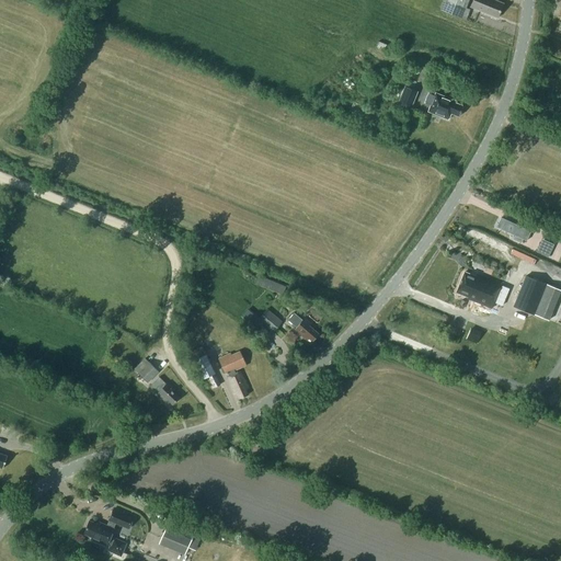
[(469,11),(465,9),(468,0),(444,0),(441,10),(466,20),(469,11)]
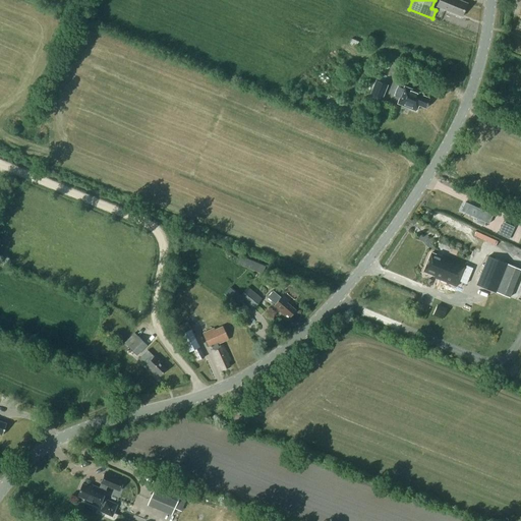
[(439,0),(437,5),(443,8),(462,16),(467,3),(460,0),(439,0)]
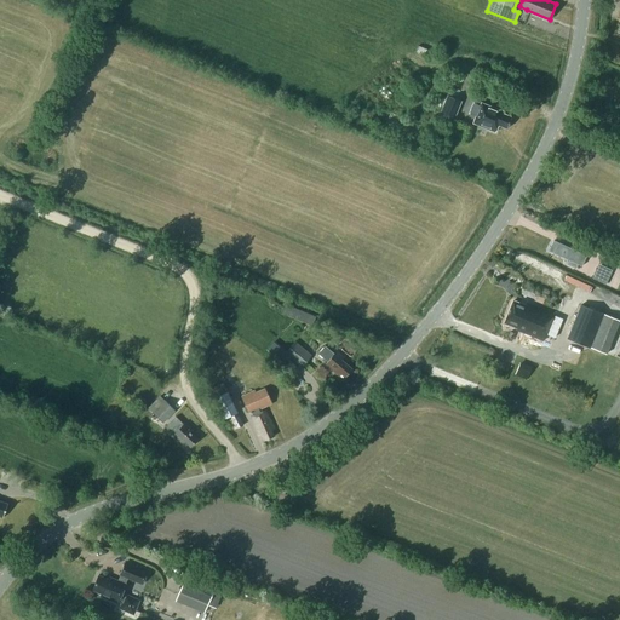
[(448,96),(441,113),(454,118),(461,101),(448,96)]
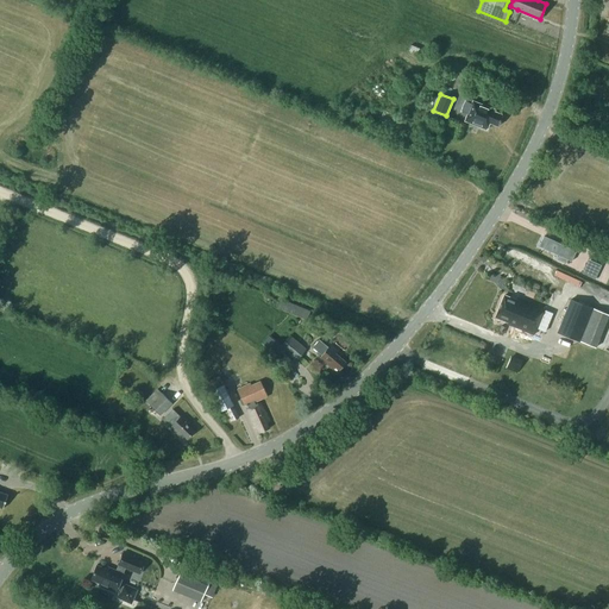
[(465,101),(460,111),(468,114),(465,121),(487,130),(489,123),(498,126),(502,114),(494,111),(495,110),(472,101),(471,104),(465,101)]
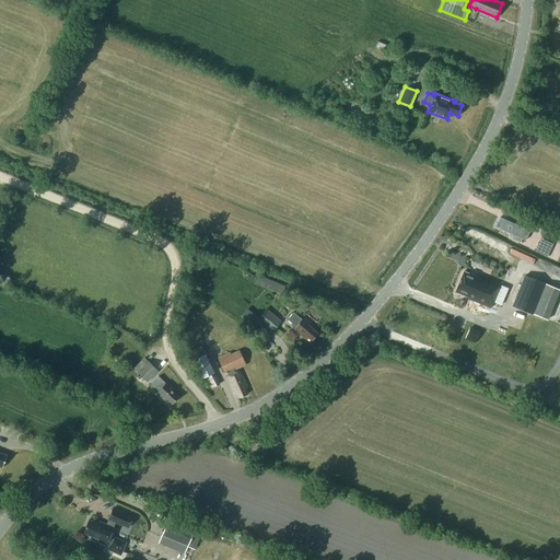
[(529,231),(505,219),(501,229),(514,234),(512,238),(520,242),(522,238),(525,240),(529,231)]
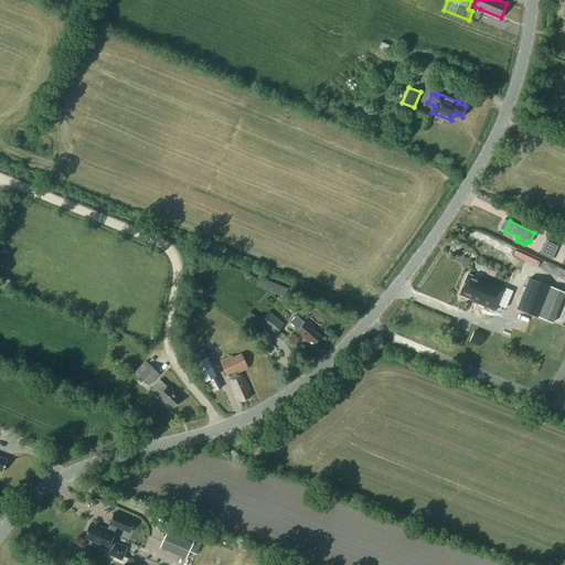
[(540,253),(552,258),(556,249),(543,244),(540,253)]
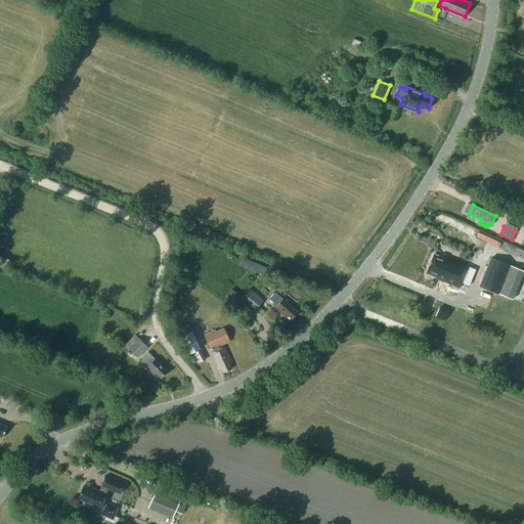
[(459,288),(468,266),(445,257),(444,259),(434,254),(426,272),(437,276),(436,278),(459,288)]
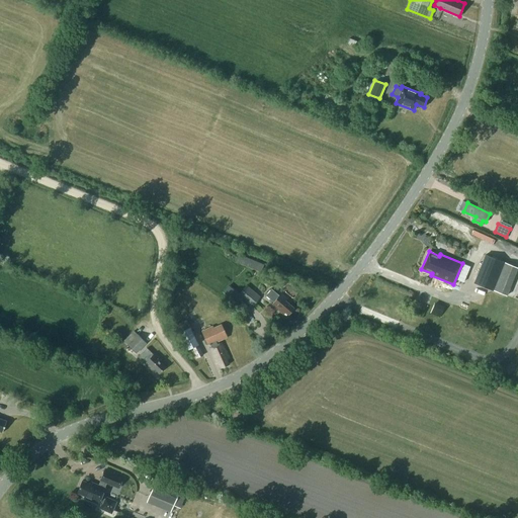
[(236,261),(261,271),(263,264),(238,255),(236,261)]
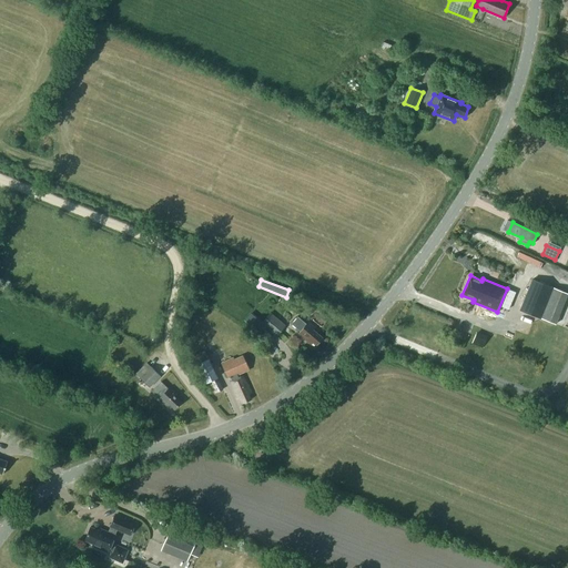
[(540,318),(553,287),(533,280),(519,311),(540,318)]
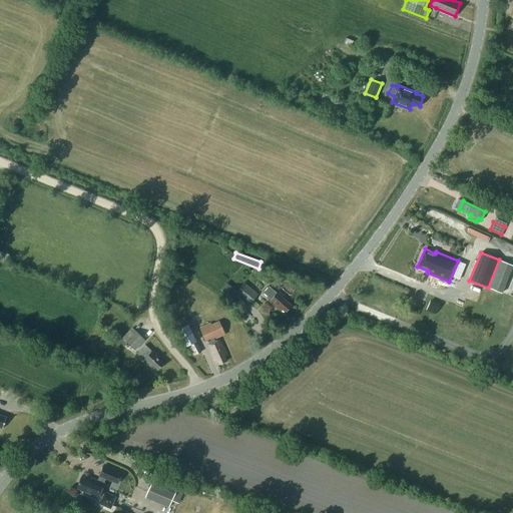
[(249,304),(259,294),(244,282),(235,293),(249,304)]
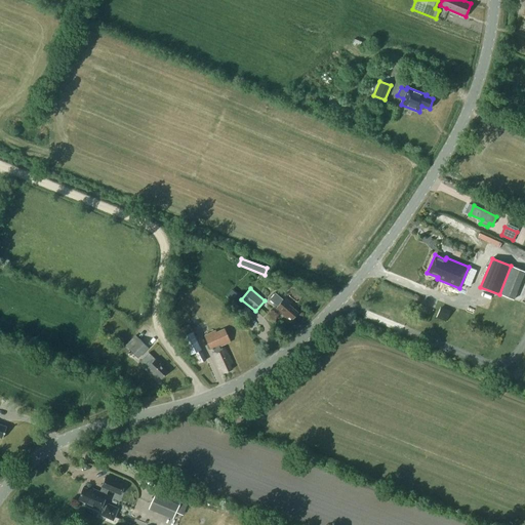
[(479,289),(477,295),(486,298),(489,293),(479,289)]
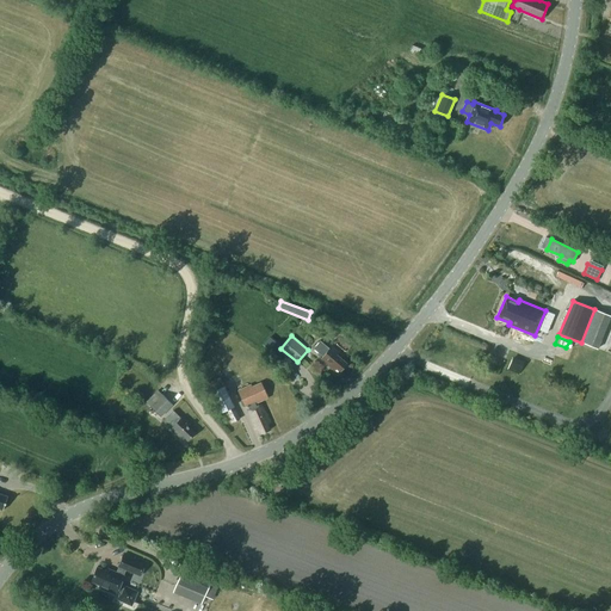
[(340,371),(347,363),(337,355),(339,352),(332,346),(329,349),(320,340),(314,349),(322,356),(321,359),(334,370),(335,369),(340,371)]
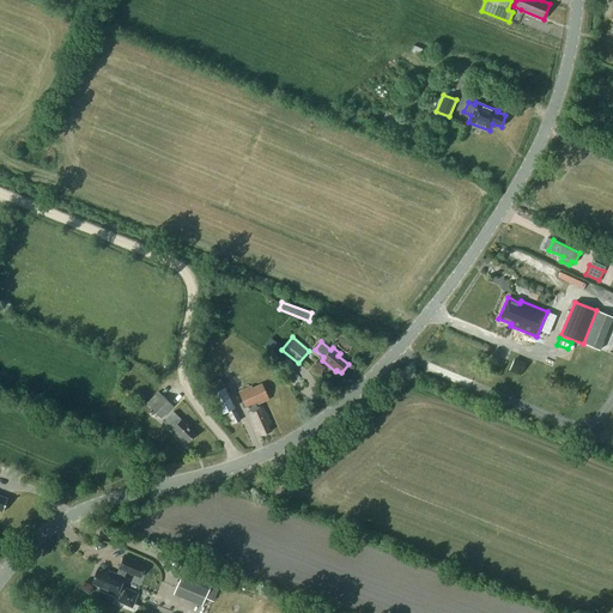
[(526,363),(514,358),(510,370),(521,375),(526,363)]
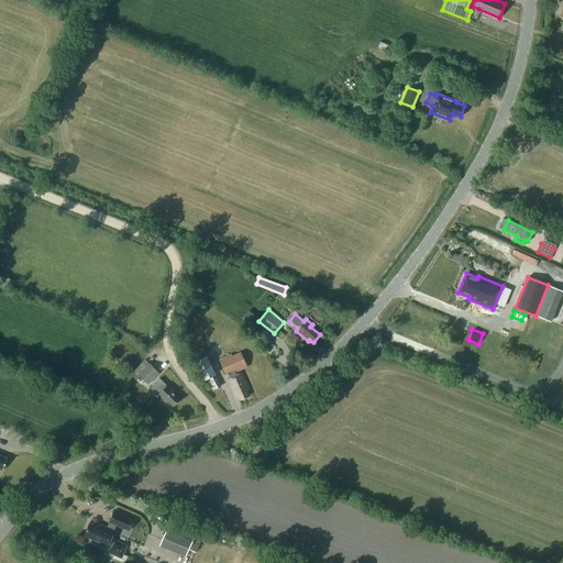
[(208,355),(203,348),(191,353),(196,362),(208,355)]
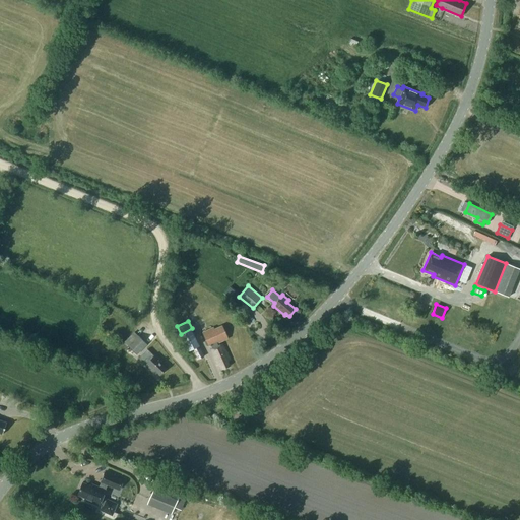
[(211,343),(213,347),(217,345),(216,343),(229,338),(222,325),(215,329),(214,327),(202,332),(208,345),(211,343)]
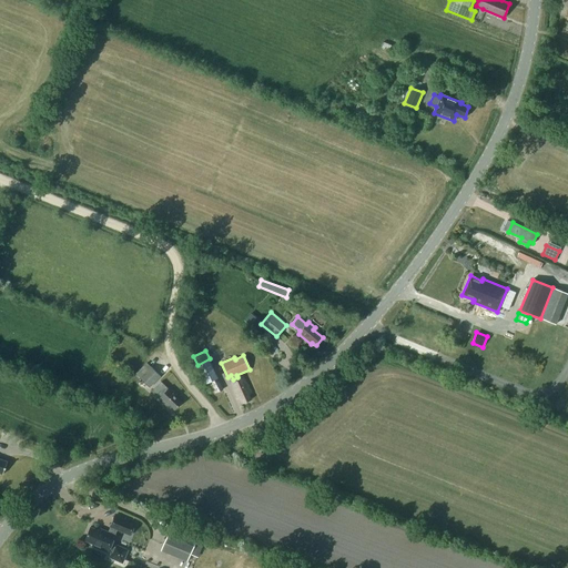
[(150,387),(160,376),(151,367),(150,367),(146,364),(135,374),(150,387)]
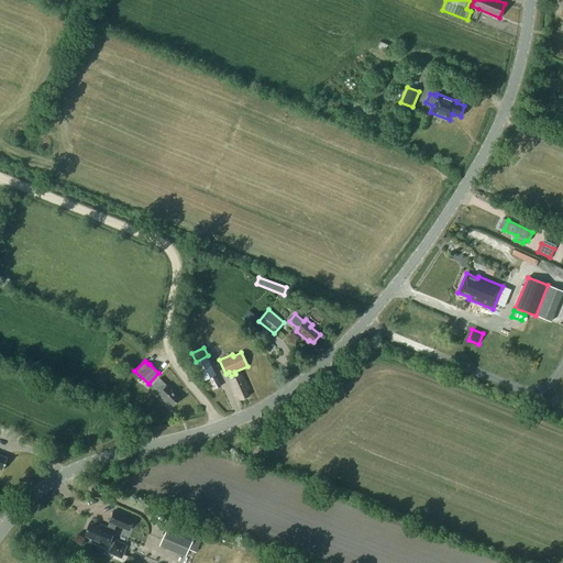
[(246,390),(249,389),(242,372),(235,374),(231,376),(228,378),(235,396),(238,395),(240,400),(249,396),(246,390)]
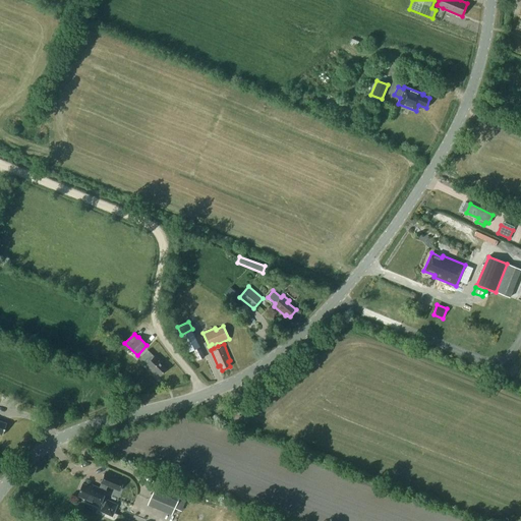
[(199,346),(192,350),(197,360),(205,356),(199,346)]
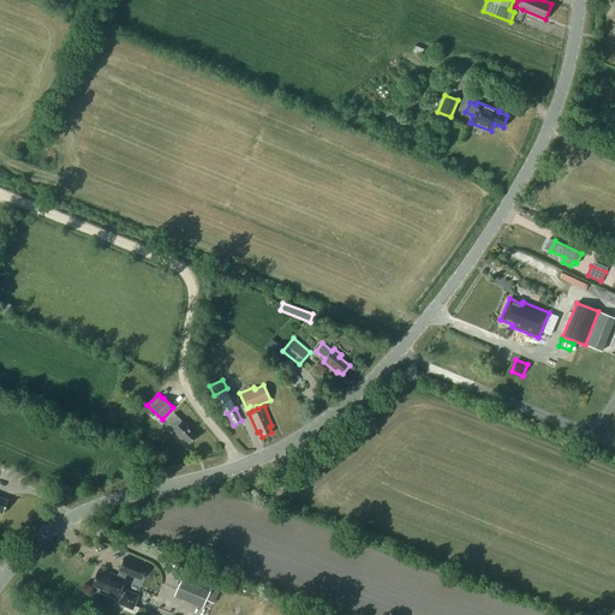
[(196,436),(187,427),(190,425),(184,419),(183,421),(174,412),(169,418),(172,422),(167,427),(172,431),(183,442),(185,440),(189,443),(196,436)]
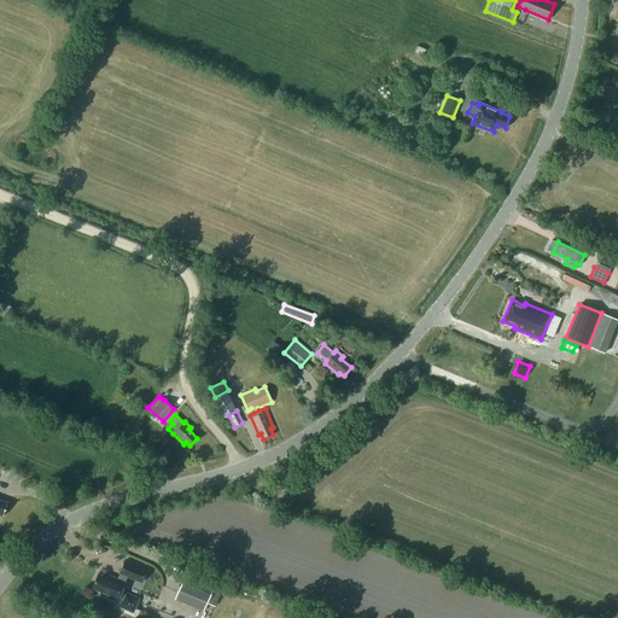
[(117,601),(118,600),(122,601),(120,606),(133,612),(138,599),(124,593),(124,594),(121,593),(126,582),(124,582),(127,576),(141,582),(146,570),(124,560),(120,573),(121,573),(118,578),(114,577),(112,579),(98,573),(92,588),(101,592),(100,594),(117,601)]
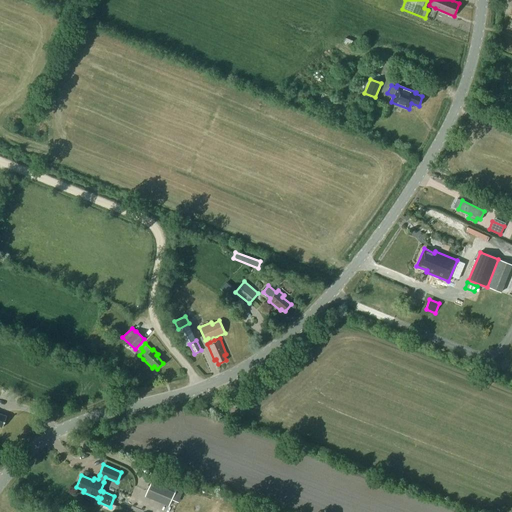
[(154,473),(148,489),(177,502),(182,490),(176,488),(178,482),(154,473)]
